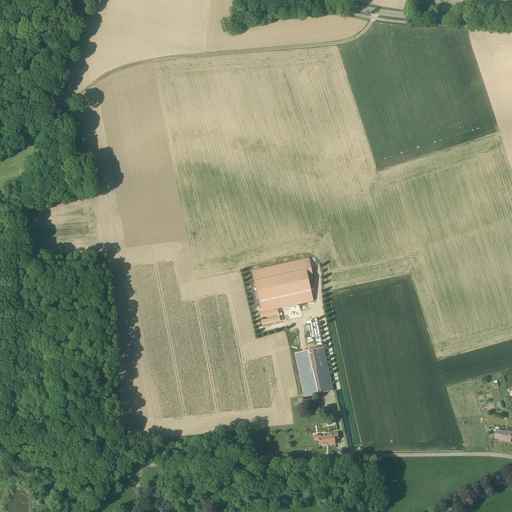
[(309,260),(251,269),(254,292),(257,292),(260,311),(313,303),(309,280),(312,279),(309,260)]
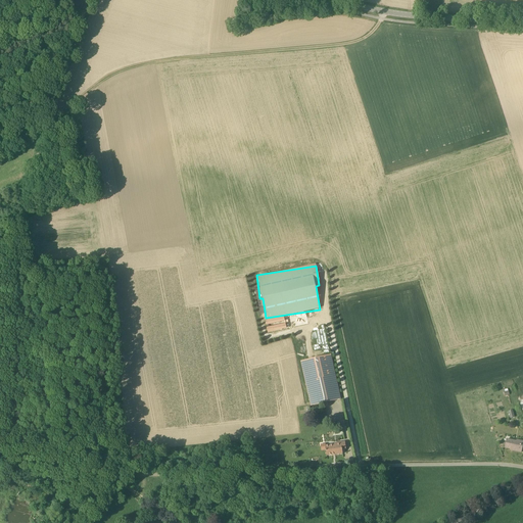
[(266,325),(284,321),(283,316),(264,320),(266,325)]
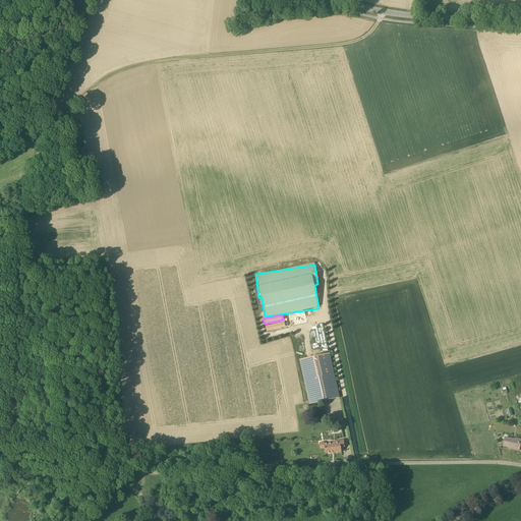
[(265,326),(266,332),(285,328),(283,322),(265,326)]
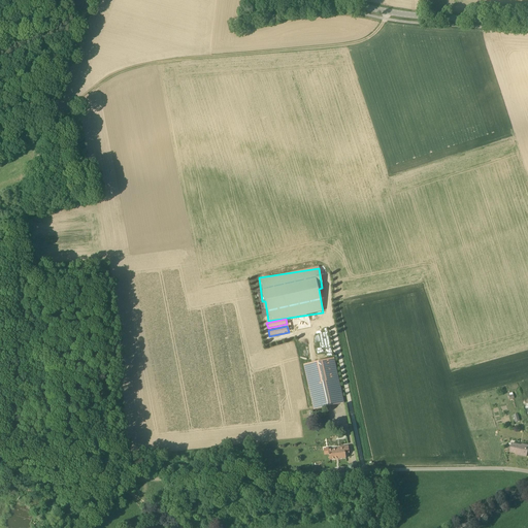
[(343,403),(334,358),(304,365),(314,409),(343,403)]
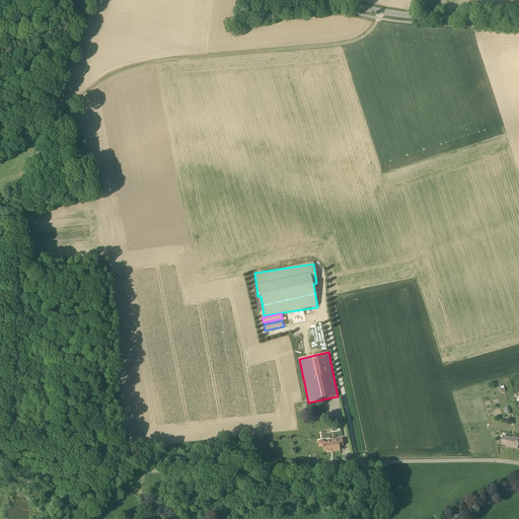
[(518,439),(518,438),(513,437),(512,438),(503,436),(501,445),(509,446),(508,447),(517,449),(518,439)]
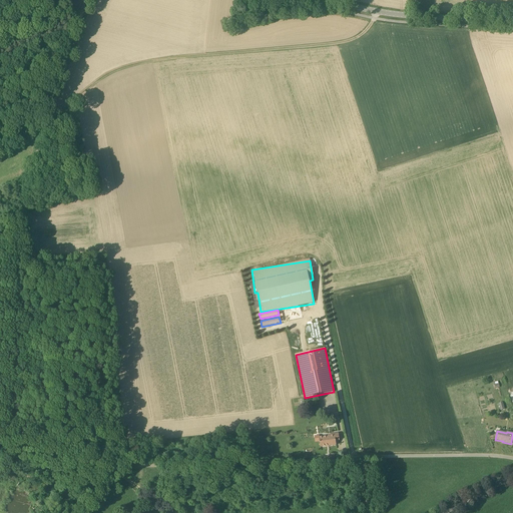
[(336,441),(340,441),(339,433),(335,434),(335,435),(320,437),(319,436),(315,436),(316,442),(320,442),(321,447),(336,445),(336,441)]
